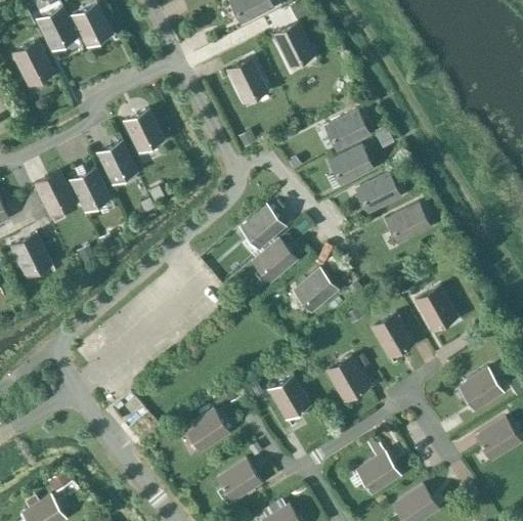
[(269,0),(227,0),(241,27),(274,10),(269,0)]
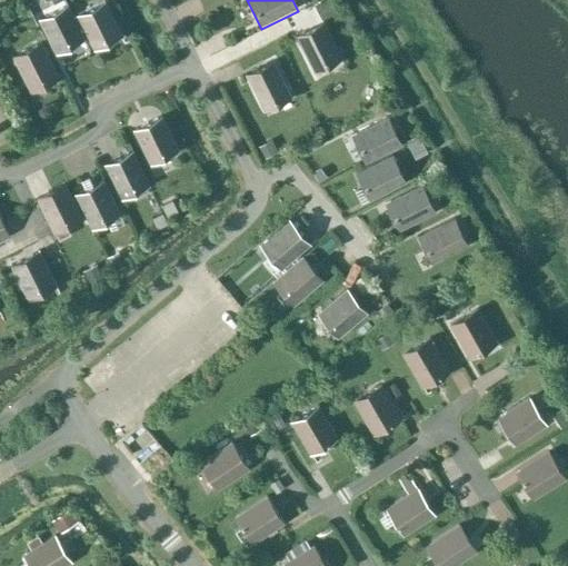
[(328,0),(326,0),(316,6),(322,20),(336,13),(328,0)]
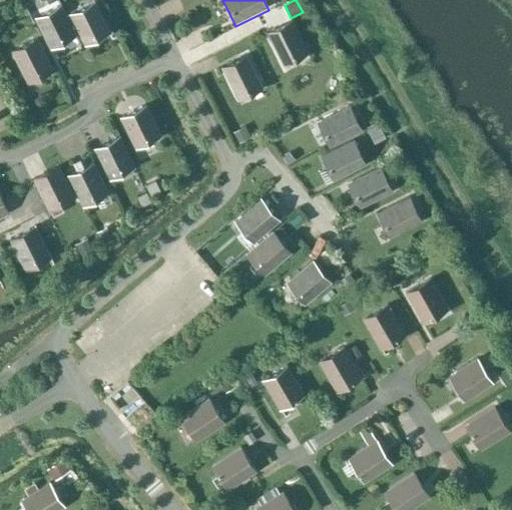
[(94,6),(70,18),(84,47),(108,35),(94,6)]
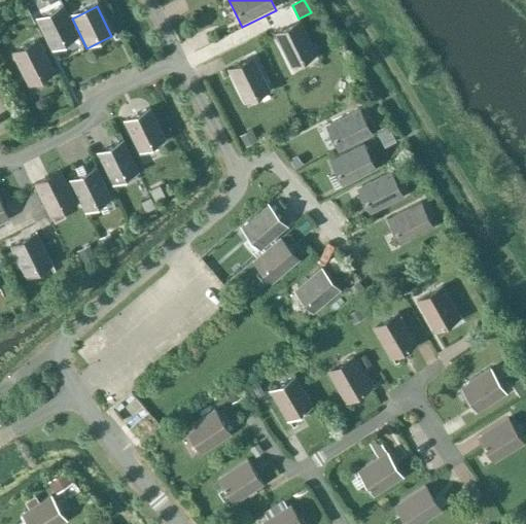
[(62,9),(37,22),(51,53),(77,40),(62,9)]
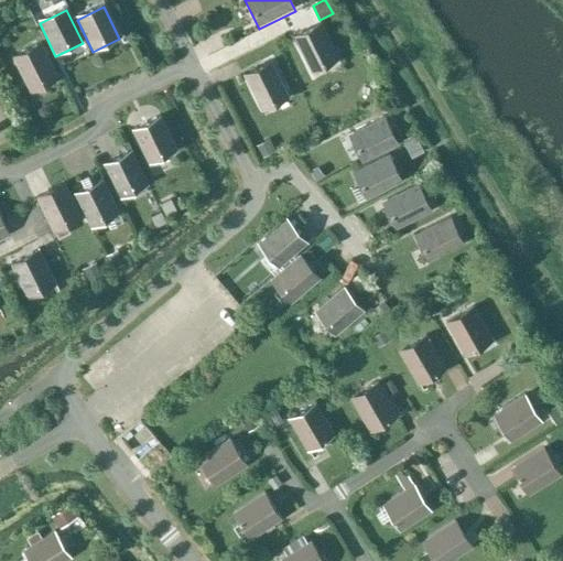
[(320,24),(291,39),(310,75),(338,61),(320,24)]
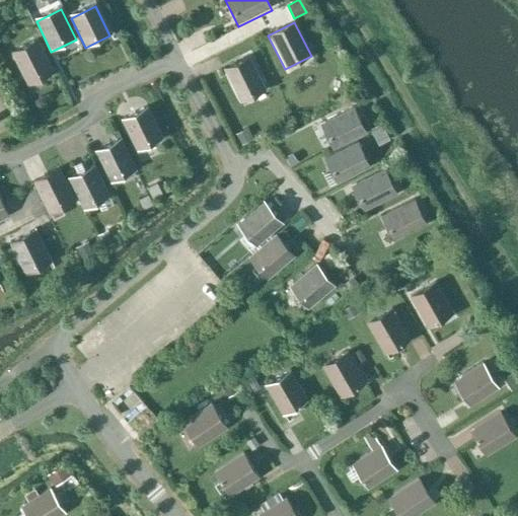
[(38,44),(12,57),(27,86),(53,73),(38,44)]
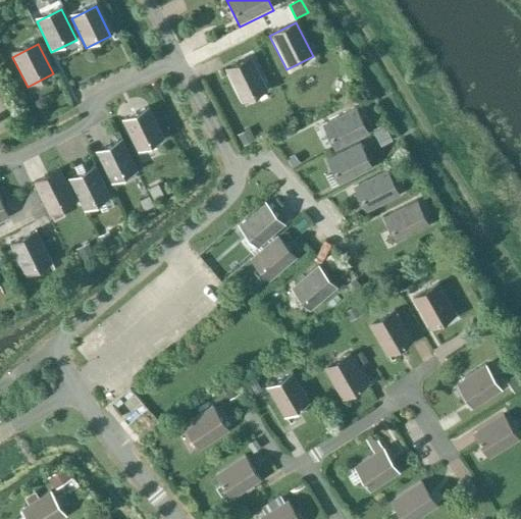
[(250,58),(224,70),(241,104),(266,92),(250,58)]
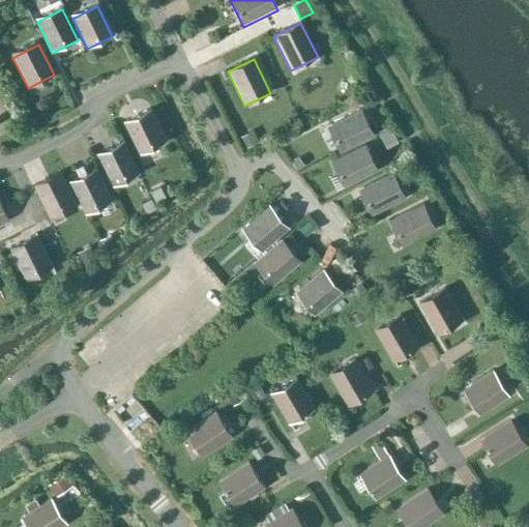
[(0,117),(16,111),(9,96),(0,99),(0,117)]
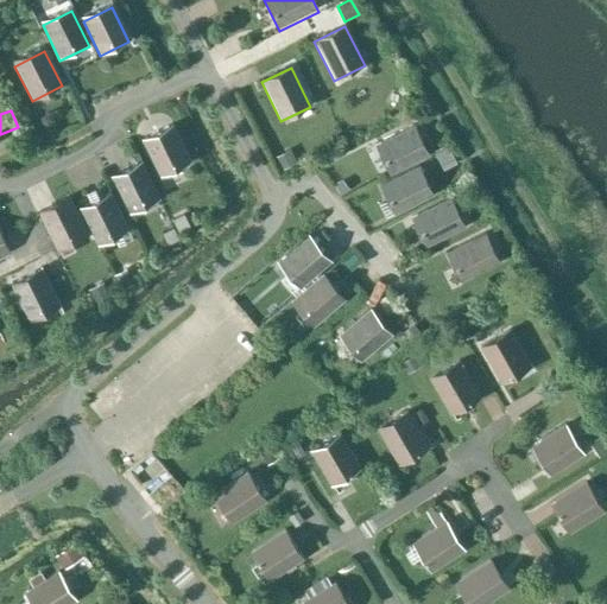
[(171,127),(143,141),(159,176),(189,161),(171,127)]
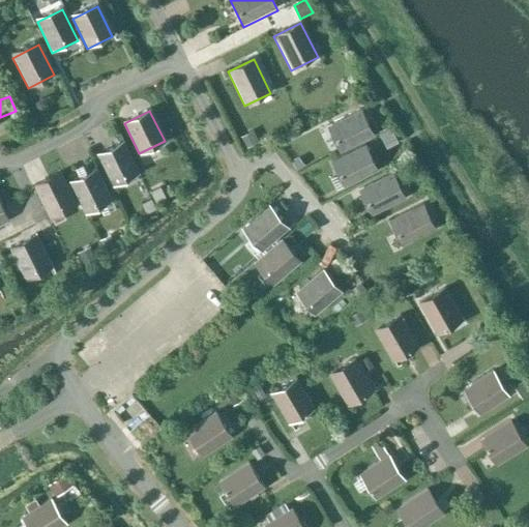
[(361,111),(328,127),(341,153),(375,137),(361,111)]
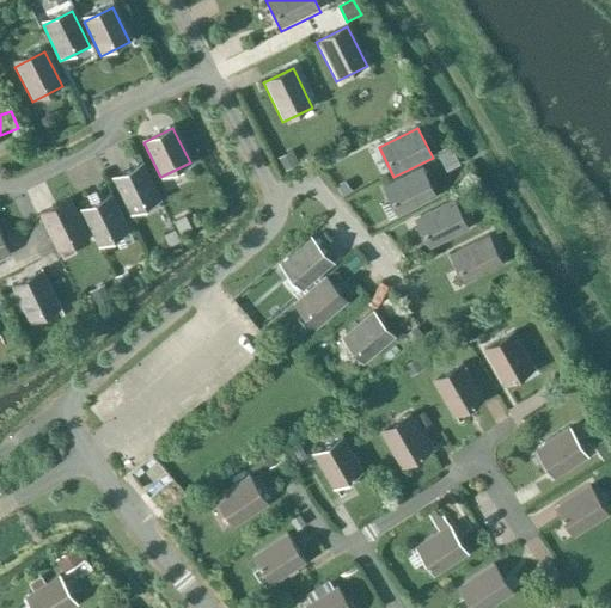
[(448,151),(437,158),(445,174),(458,167),(448,151)]
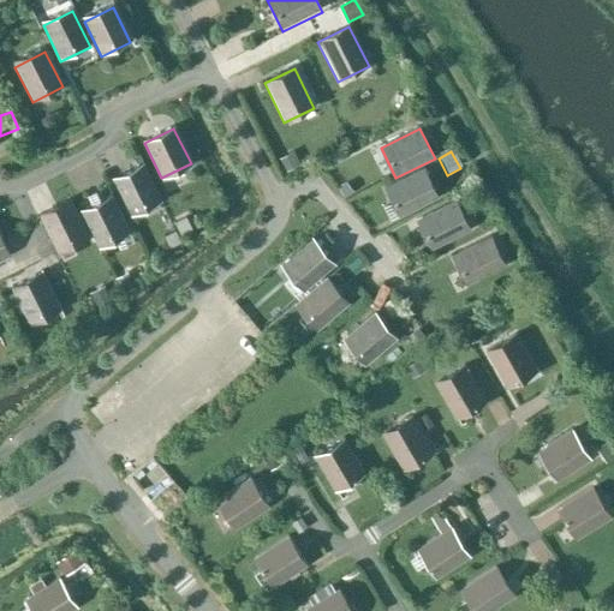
[(292,153),(280,160),(286,171),(298,165),(292,153)]
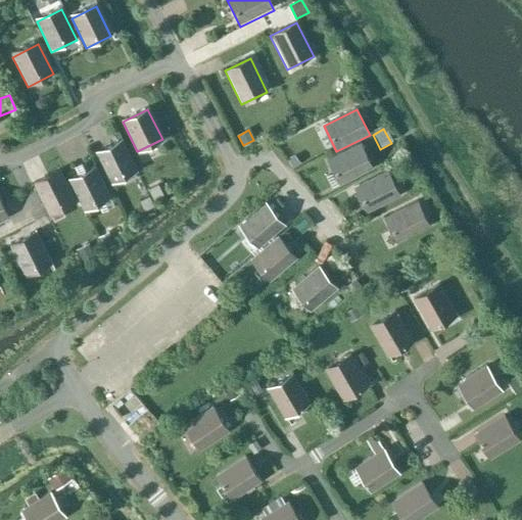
[(122,141),(95,153),(110,184),(136,171),(122,141)]
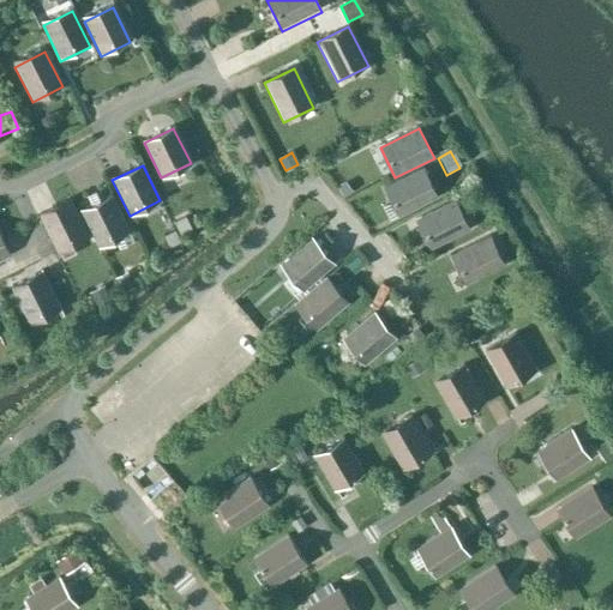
[(425,169),(385,188),(400,218),(440,199),(425,169)]
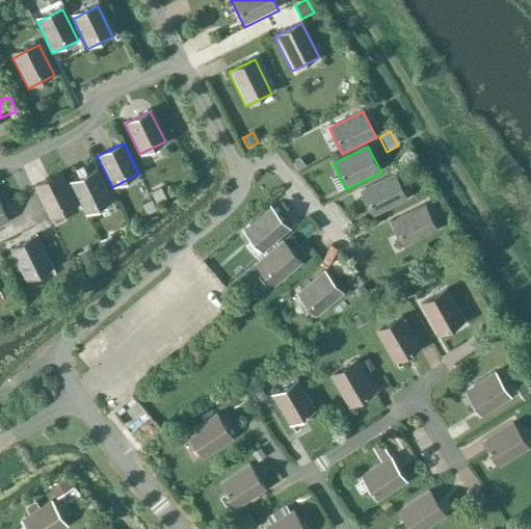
[(298,161),(292,166),(296,172),(303,166),(298,161)]
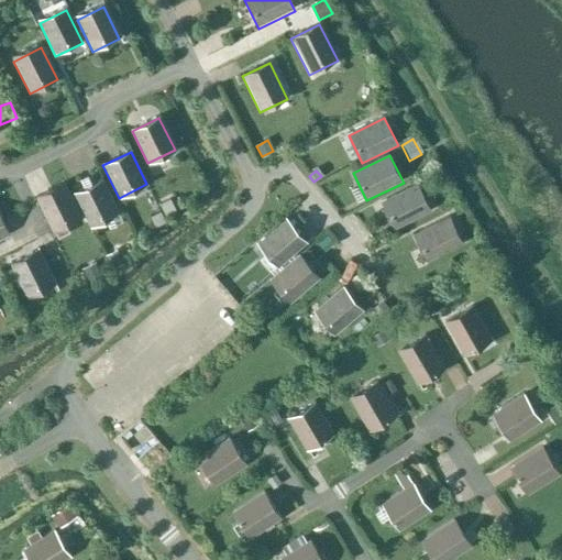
[(100,180),(73,195),(89,227),(117,213),(100,180)]
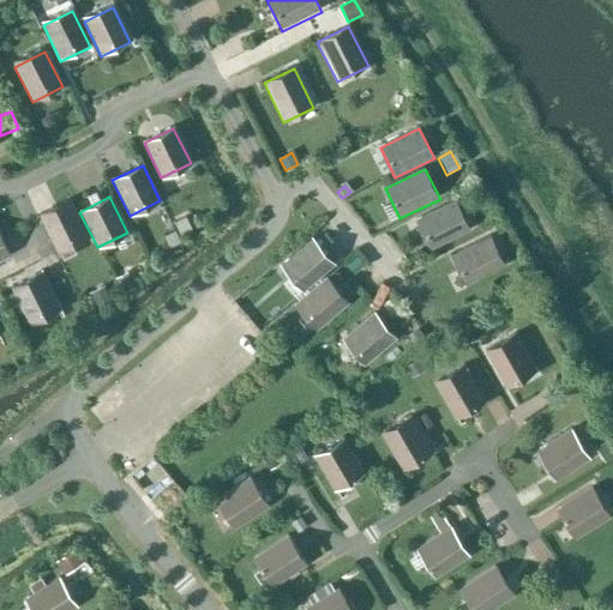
[(56,252),(86,237),(70,201),(38,217),(56,252)]
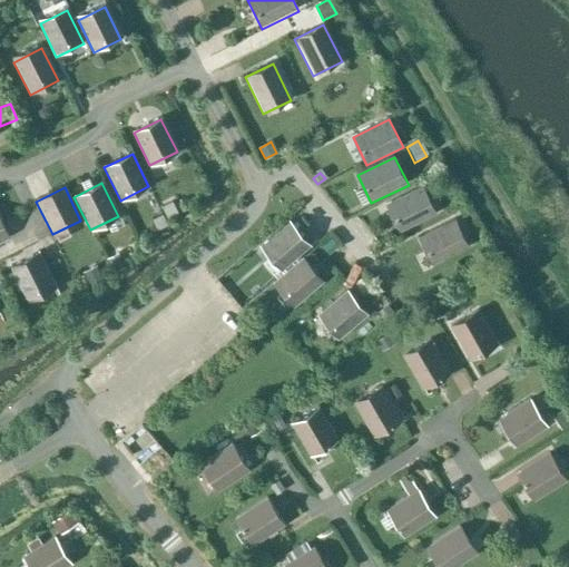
[(423,187),(388,205),(400,233),(437,215),(423,187)]
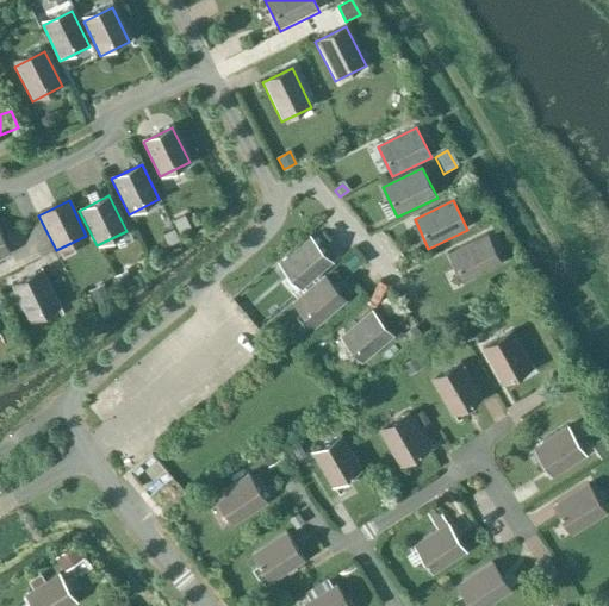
[(184,218),(174,223),(180,233),(188,229),(184,218)]
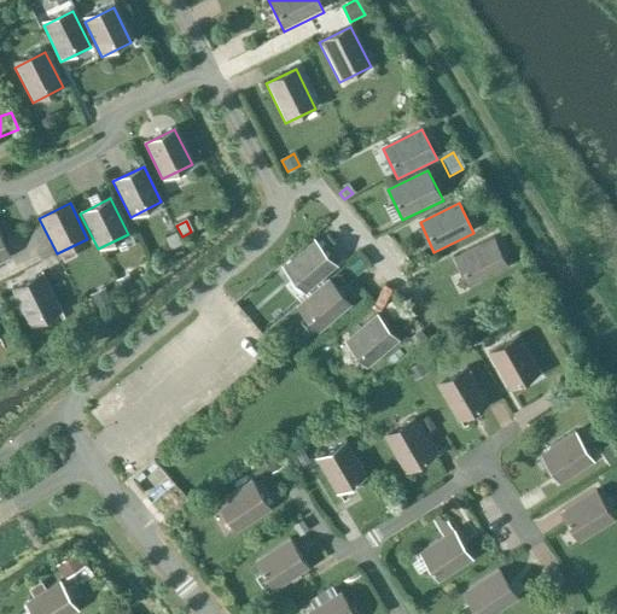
[(174,235),(167,239),(170,247),(179,244),(174,235)]
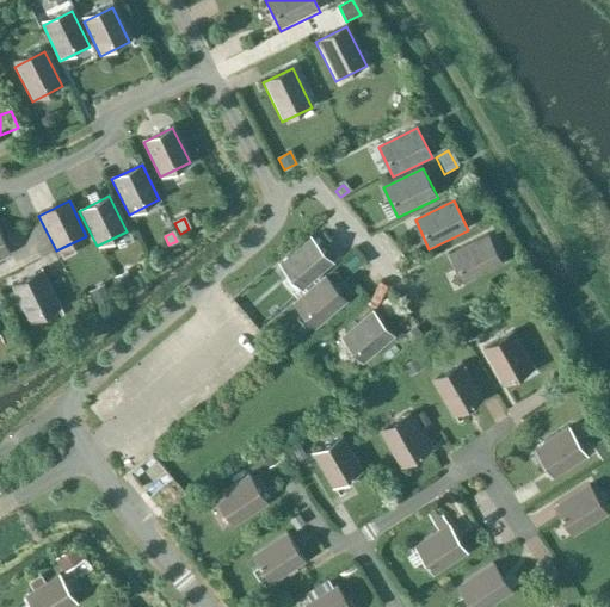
[(490,236),(450,255),(464,285),(505,265),(490,236)]
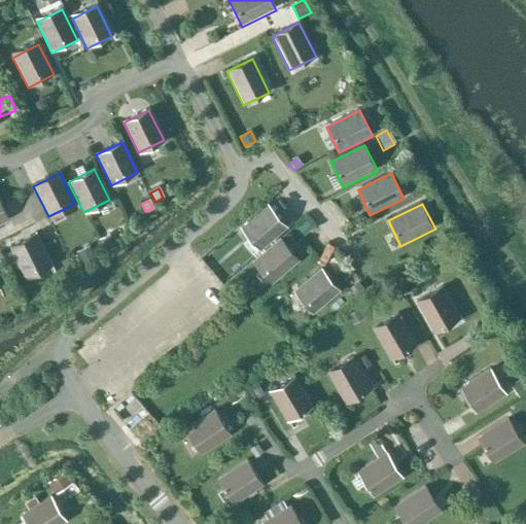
[(260,251),(276,238),(285,229),(267,208),(242,230),(260,251)]
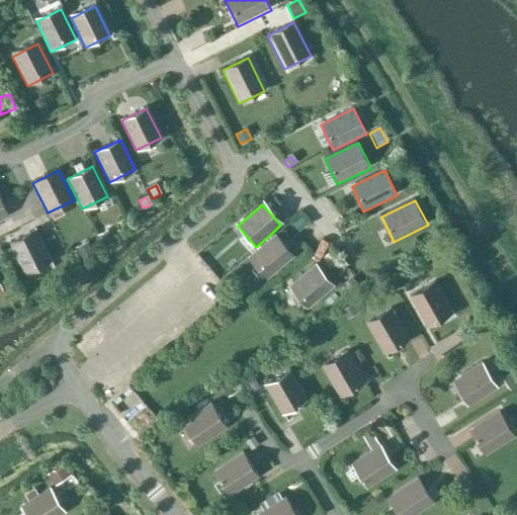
[(10,269),(19,265),(24,273),(49,261),(33,232),(9,244),(11,248),(1,253),(10,269)]
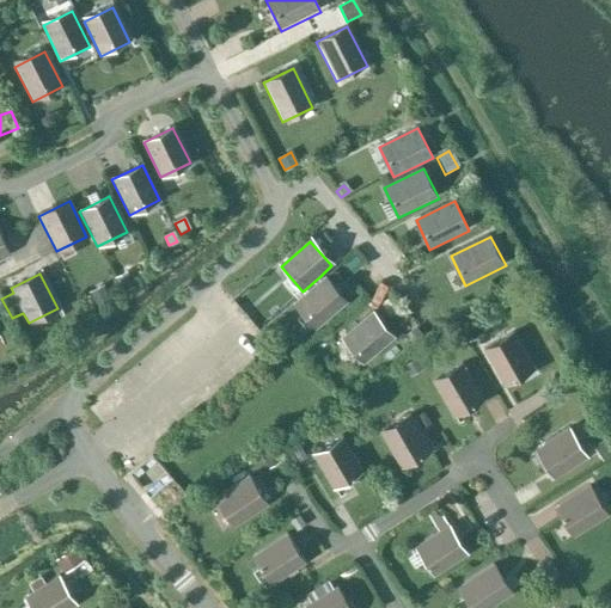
[(127,276),(117,281),(123,290),(132,286),(127,276)]
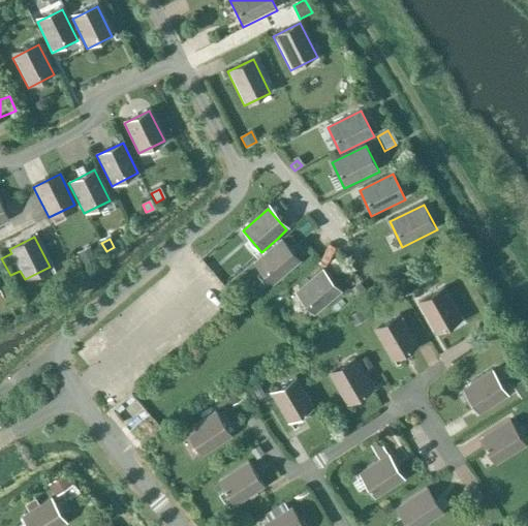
[(281,243),(255,265),(273,285),(299,264),(281,243)]
